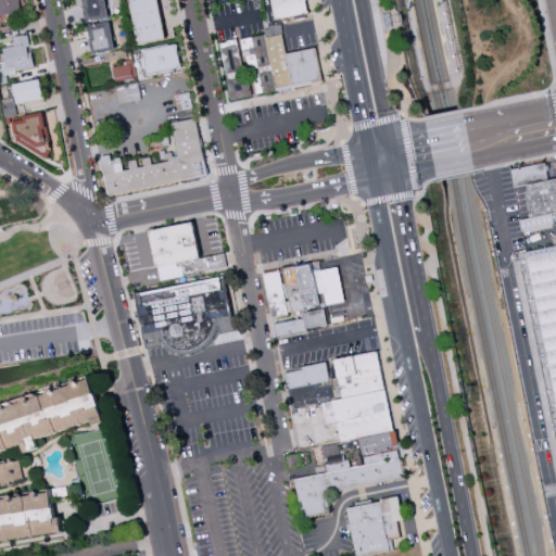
[(0,0),(0,13),(21,12),(19,0),(0,0)]
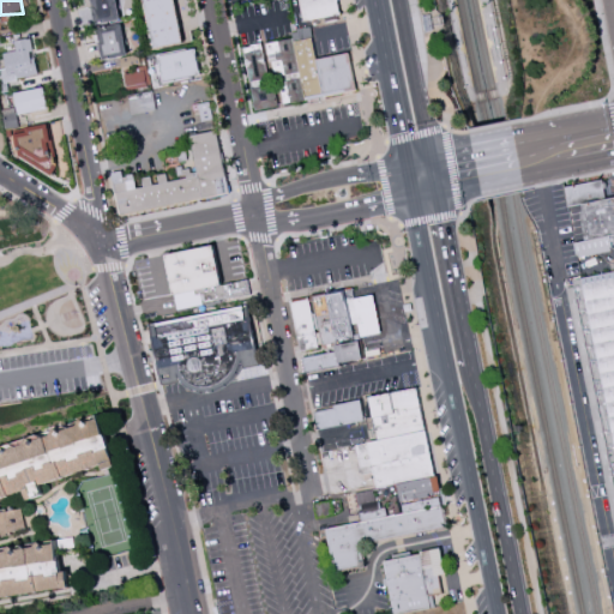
[(92,0),(95,22),(120,19),(116,0),(92,0)]
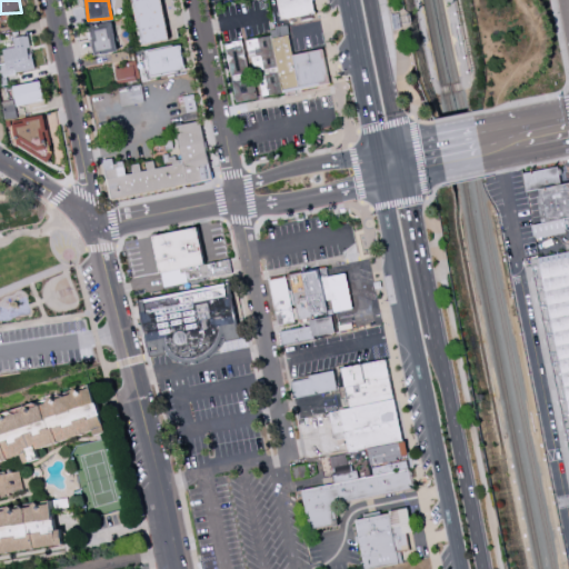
[(135,0),(141,45),(169,40),(162,0),(135,0)]
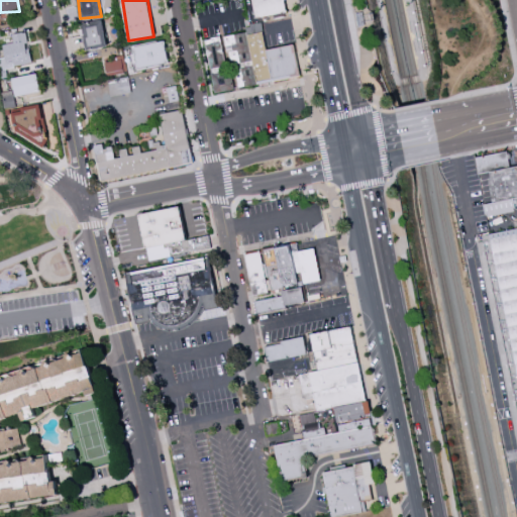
[(287,13),(284,0),(252,0),(255,17),(287,13)]
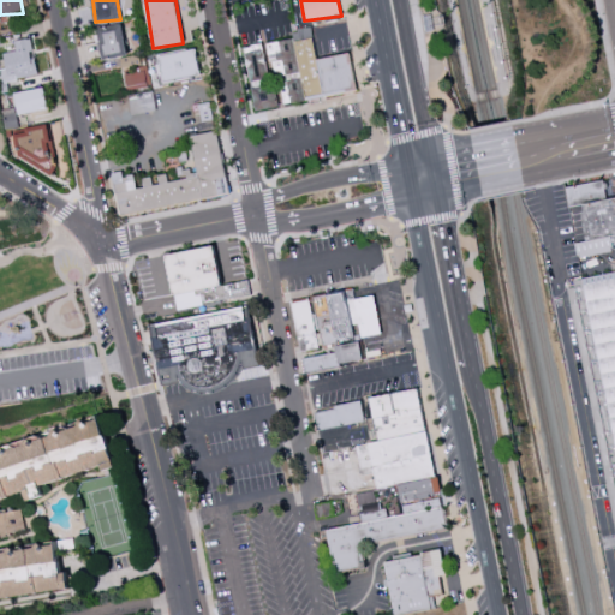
[(127,58),(124,24),(99,27),(102,60),(127,58)]
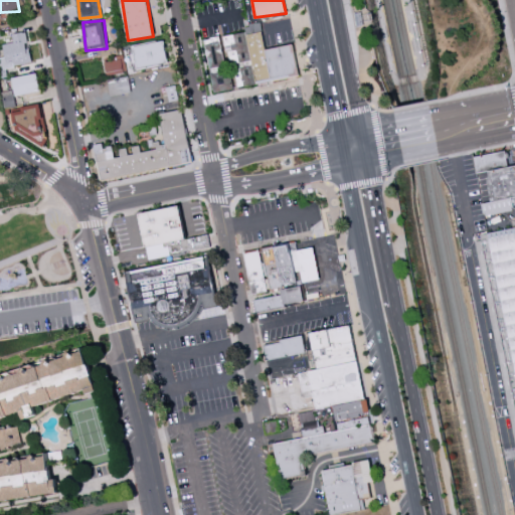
[(12,33),(13,42),(2,44),(4,57),(0,57),(0,71),(1,76),(6,75),(5,66),(30,63),(26,31),(12,33)]
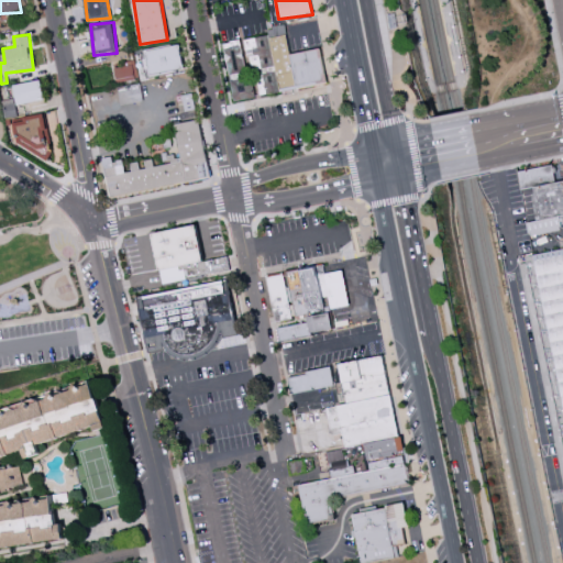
[(265,35),(244,40),(251,70),(271,66),(265,35)]
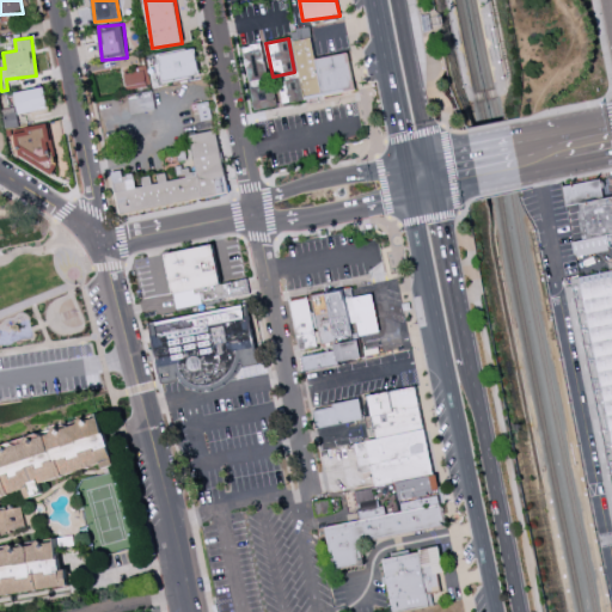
[(355,91),(349,53),(316,59),(312,38),(294,41),(300,78),(280,80),(283,103),(355,91)]
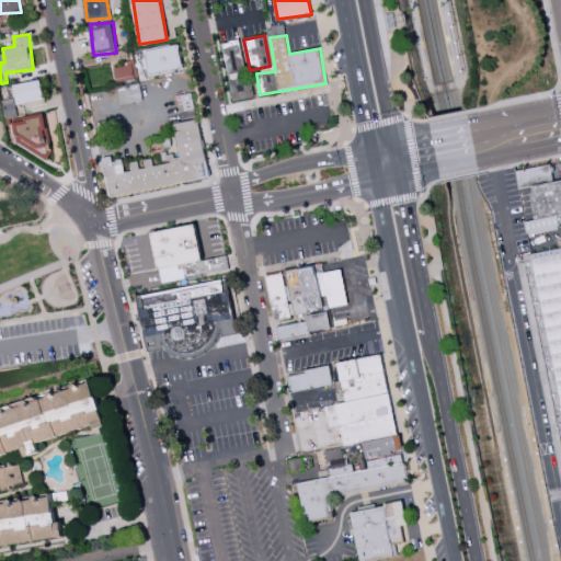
[(227,73),(244,72),(241,41),(224,42),(227,73)]
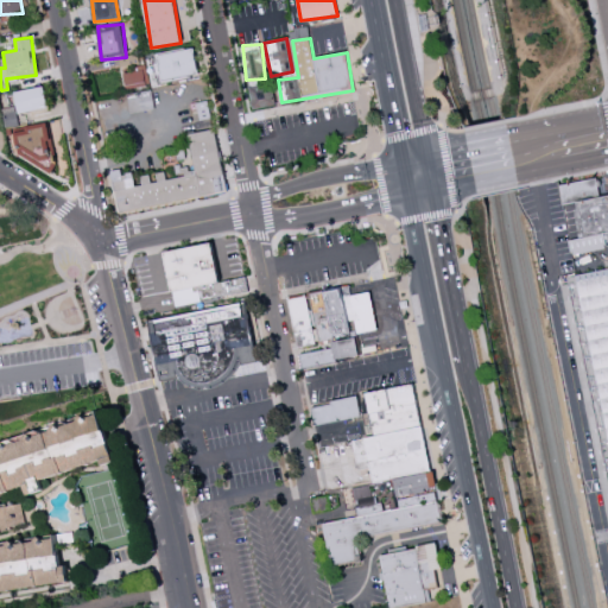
[(198,75),(194,49),(158,55),(163,82),(198,75)]
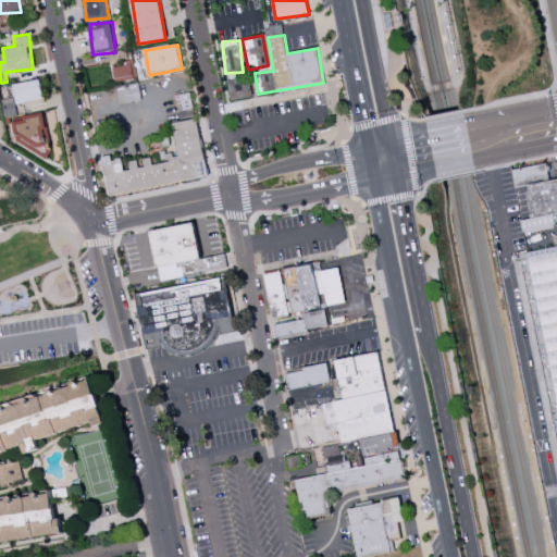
[(115,81),(133,79),(132,65),(114,66),(115,81)]
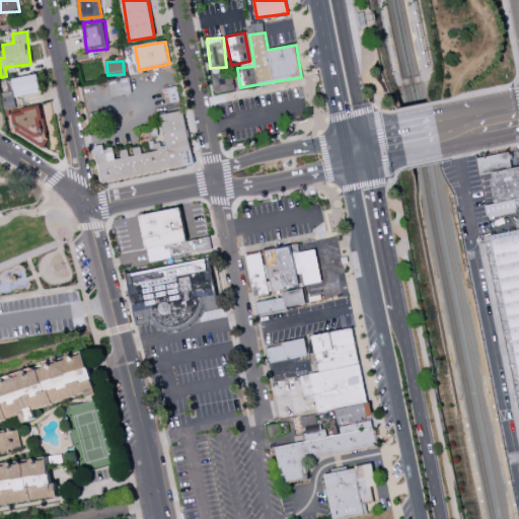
[(216,92),(235,89),(232,72),(213,75),(216,92)]
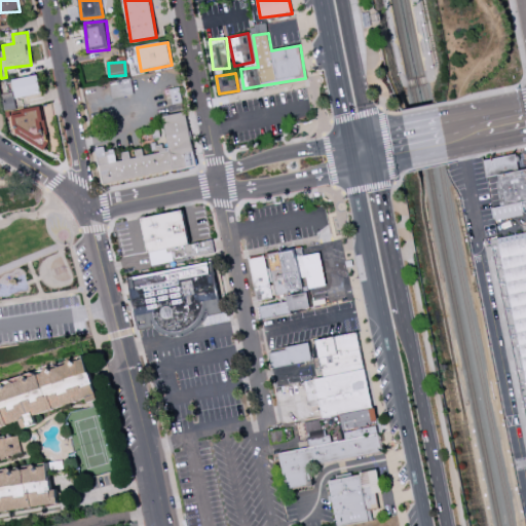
[(41,94),(39,75),(12,78),(14,97),(41,94)]
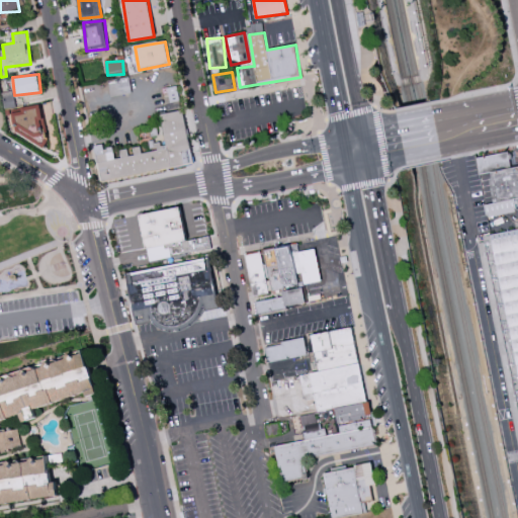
[(114,95),(131,93),(128,79),(112,81),(114,95)]
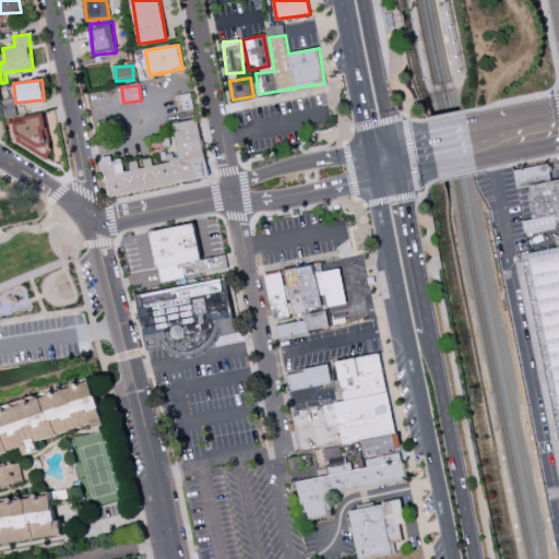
[(12,118),(19,152),(49,147),(44,114),(12,118)]
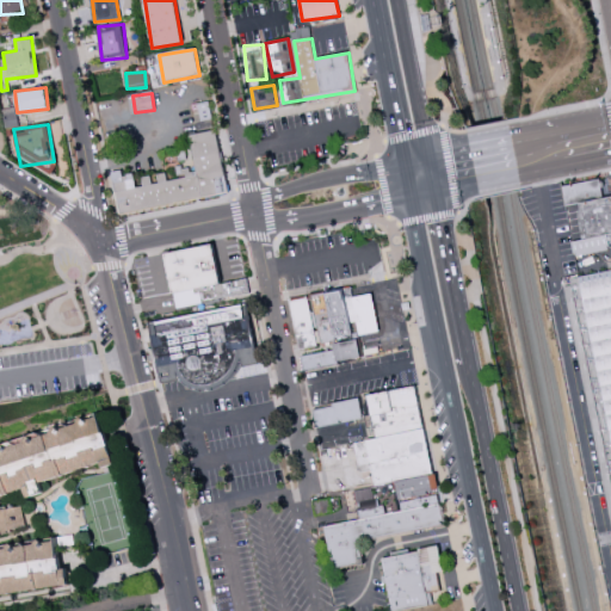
[(227,195),(216,130),(190,134),(196,168),(184,171),(185,177),(167,180),(166,172),(154,174),(137,178),(136,173),(122,176),(122,171),(112,172),(118,213),(227,195)]
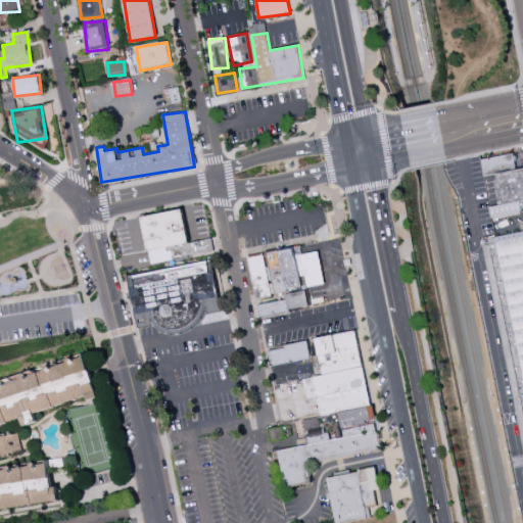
[(518,155),(521,170),(501,174),(488,176),(484,158),(518,155)]
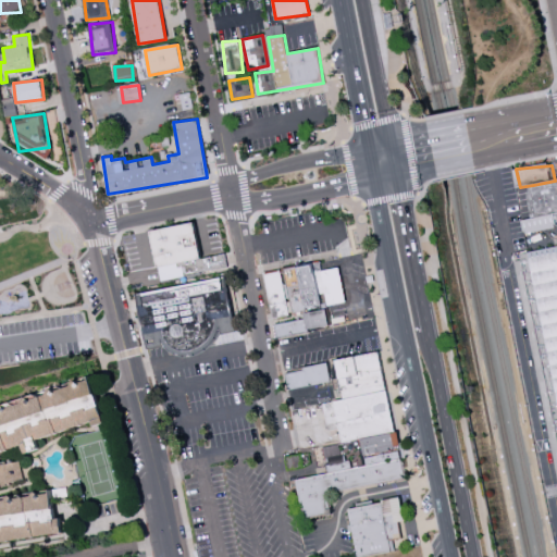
[(556,180),(556,214),(540,219),(533,185),(555,181),(556,180)]
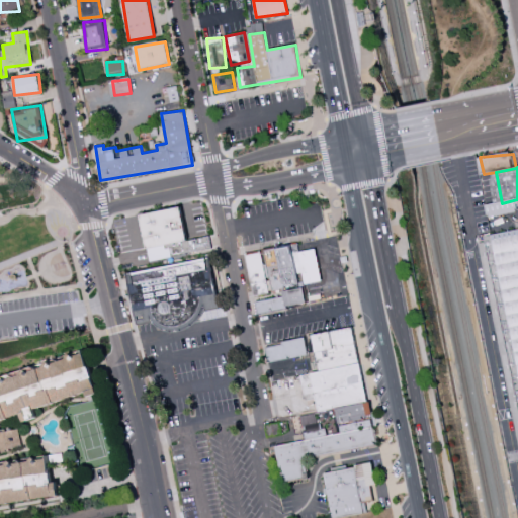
[(145,220),(183,212),(190,240),(151,249),(145,220)]
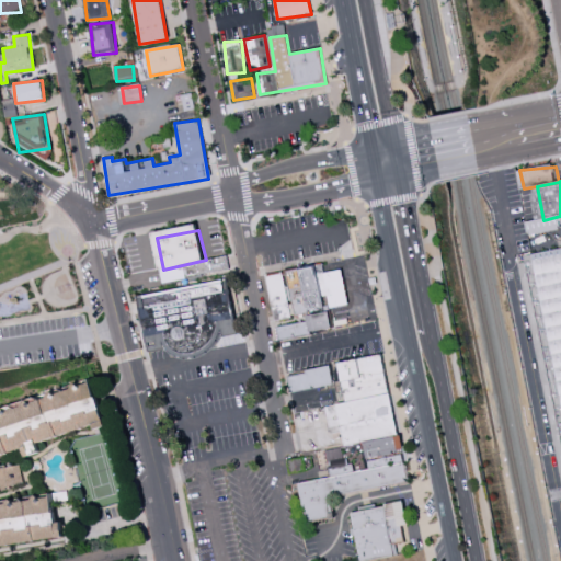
[(560,397),(560,253),(533,260),(560,397)]
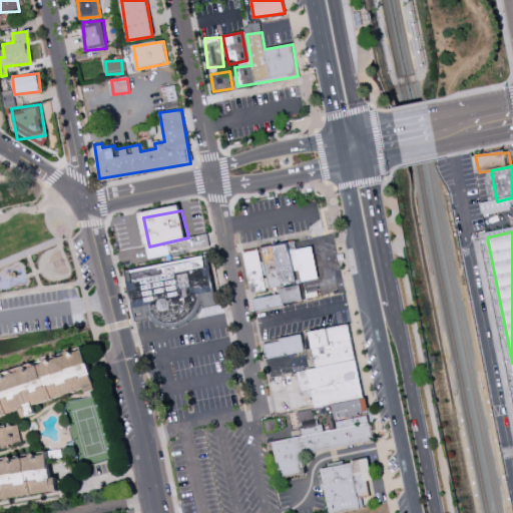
[(321,279),(269,290),(261,248),(298,242),(299,250),(315,247),(321,279)]
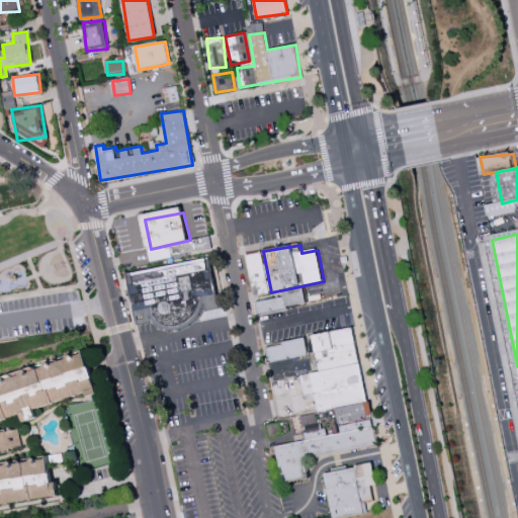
[(244,254),(254,295),(269,292),(260,250),(244,254)]
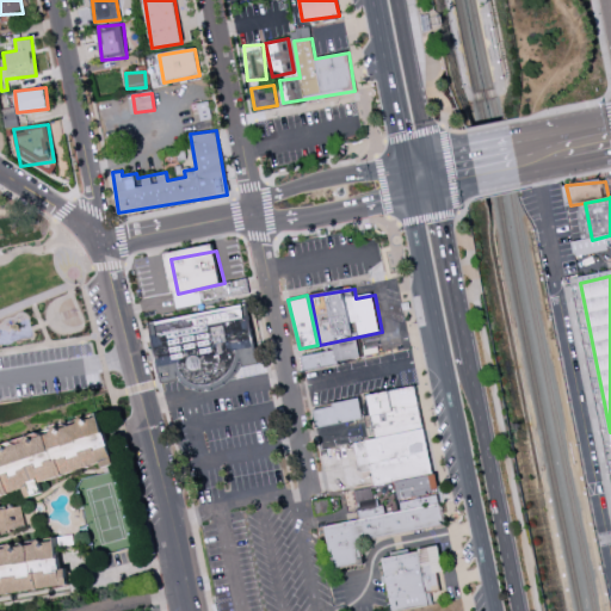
[(158,332),(247,312),(261,365),(246,368),(238,376),(228,382),(221,386),(209,386),(198,386),(186,381),(180,374),(166,376),(158,332)]
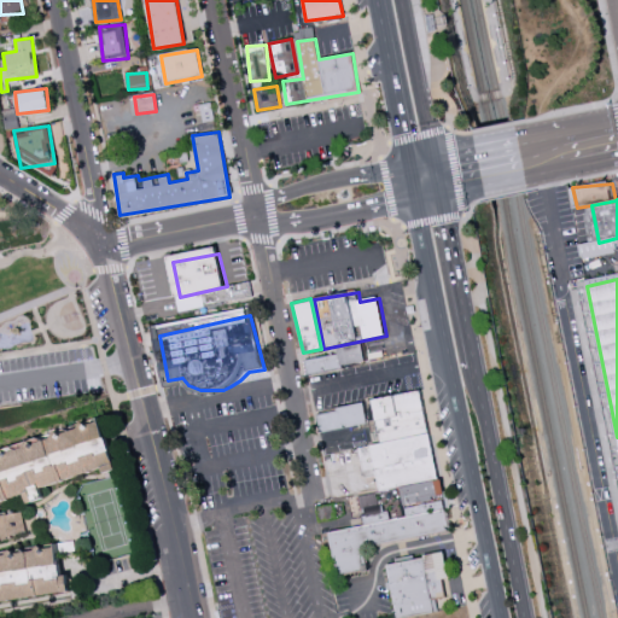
[(314,377),(369,365),(363,347),(310,360),(314,377)]
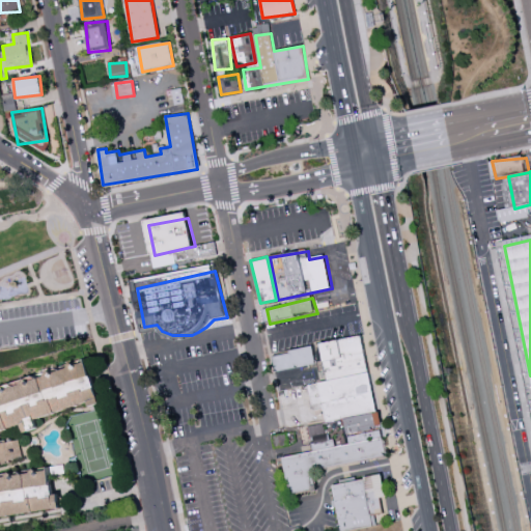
[(292,498),(318,495),(314,471),(390,456),(365,337),(325,346),(331,375),(324,378),(332,421),(346,419),(351,442),(285,457),(292,498)]
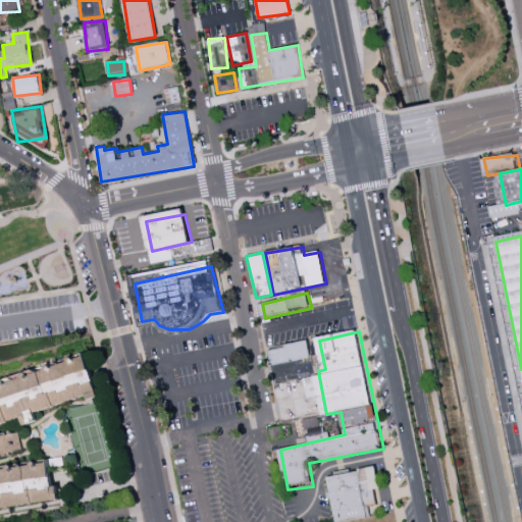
[(272,352),(310,342),(314,358),(275,366),(272,352)]
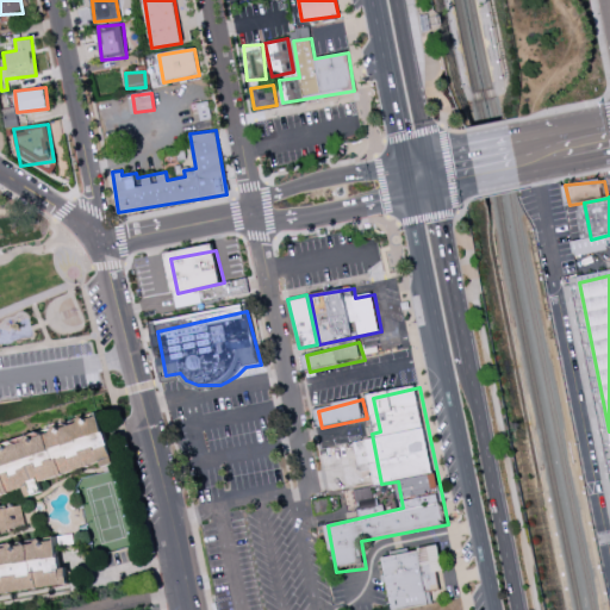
[(0,444),(0,495),(24,489),(26,497),(43,492),(41,480),(103,462),(104,466),(114,464),(101,416),(0,444)]
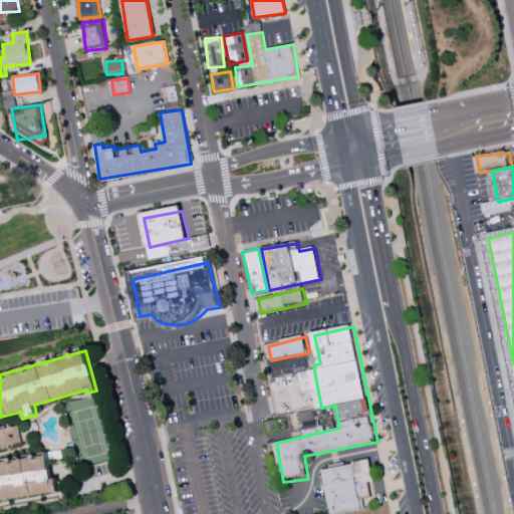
[(319,433),(315,409),(298,413),(303,436),(319,433)]
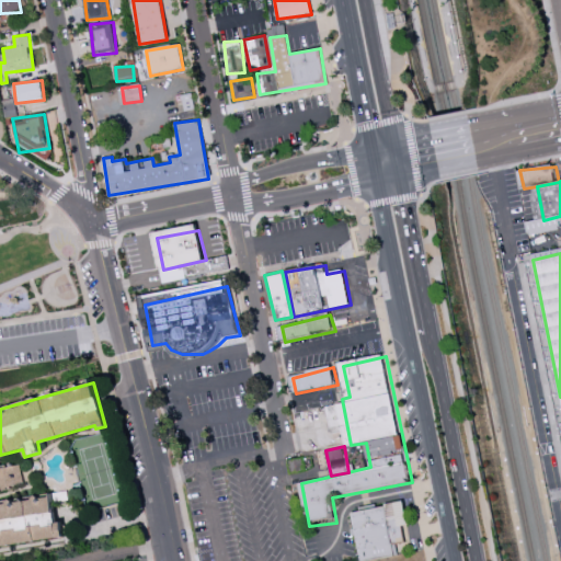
[(306,470),(302,457),(286,459),(289,472),(306,470)]
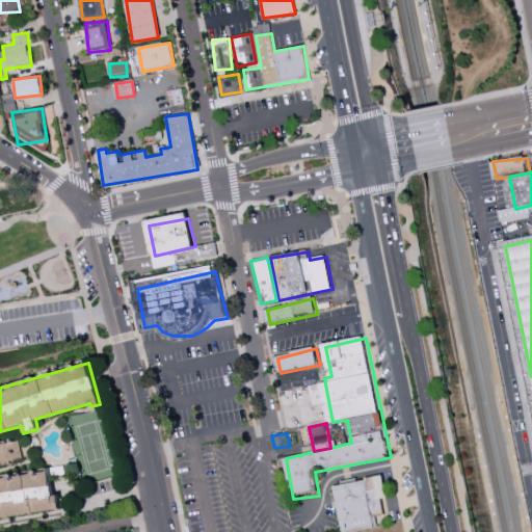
[(0,517),(60,509),(58,494),(52,495),(49,469),(0,475),(0,517)]
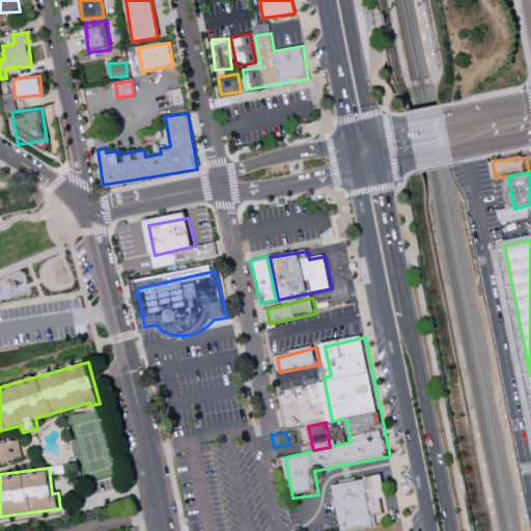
[(346,530),(336,485),(386,476),(390,495),(382,498),(388,523),(381,525),(382,530),(346,530)]
